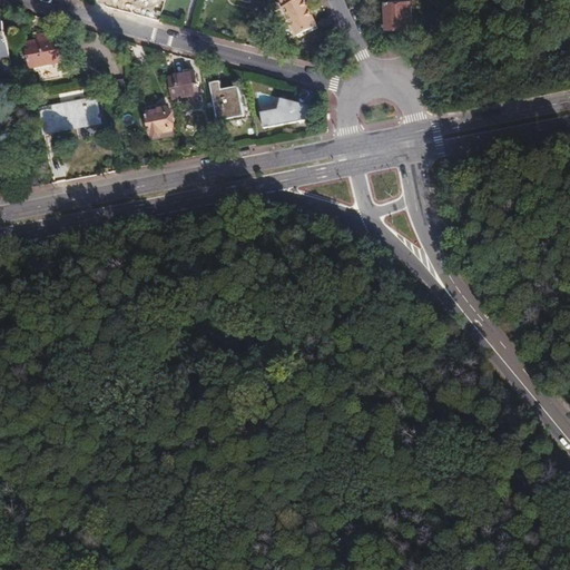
[(295,37),(315,27),(302,0),(278,0),(283,8),(282,9),(295,37)]
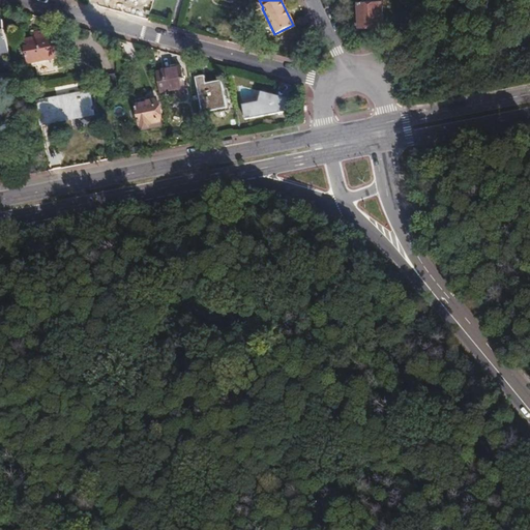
[(360,0),(361,2),(381,1),(381,12),(385,12),(384,0),(360,0)]
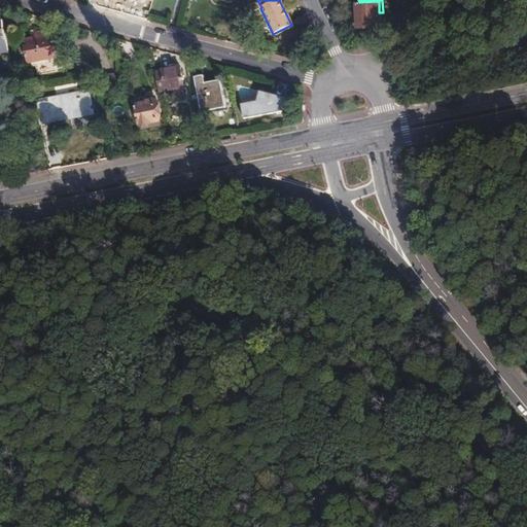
[(379,1),(359,2),(355,2),(356,9),(352,9),(353,27),(369,26),(370,30),(378,30),(378,26),(380,26),(379,12),(379,1)]
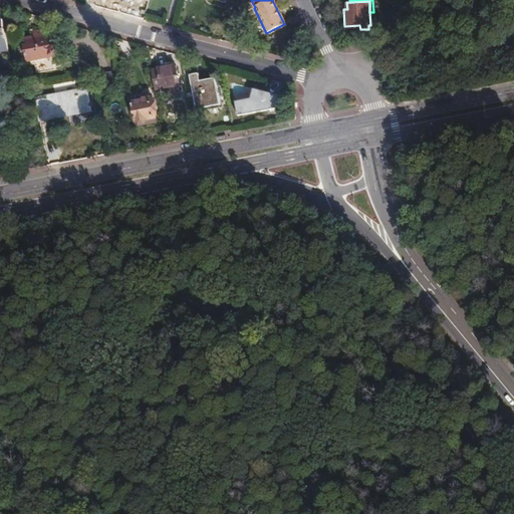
[(46,37),(45,29),(32,31),(33,39),(22,41),(26,61),(27,61),(29,65),(46,62),(45,57),(55,55),(52,36),(46,37)]
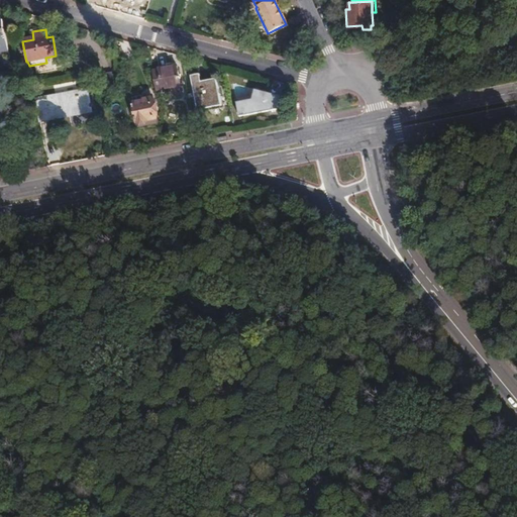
[(176,66),(150,71),(153,85),(161,84),(162,89),(170,88),(172,95),(181,93),(176,66)]
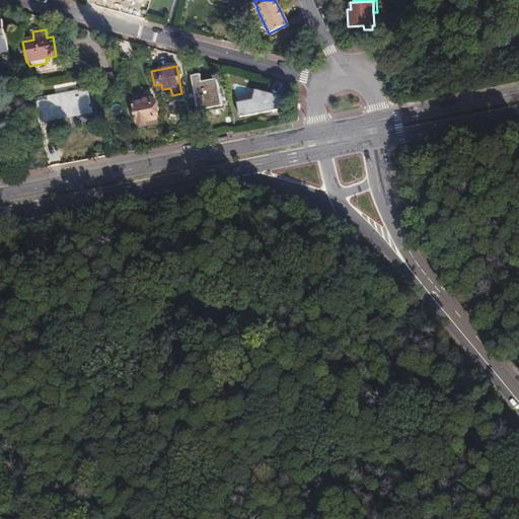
[(222,107),(217,81),(202,83),(200,75),(192,77),(198,112),(222,107)]
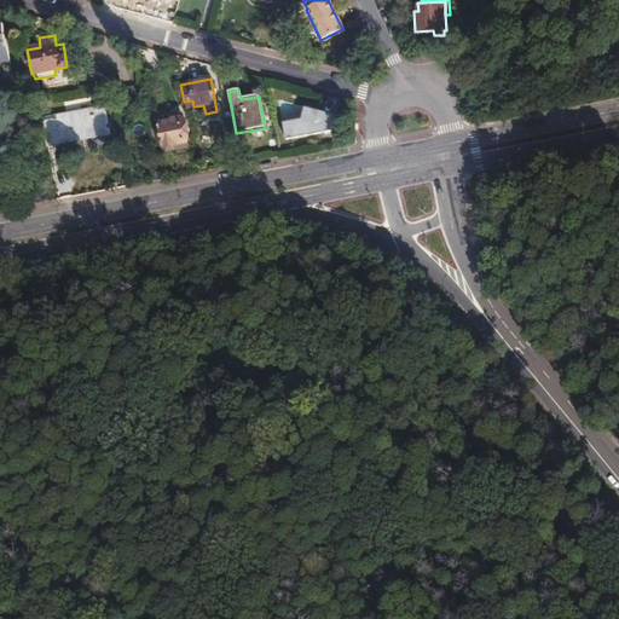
[(103,105),(40,117),(45,143),(108,131),(103,105)]
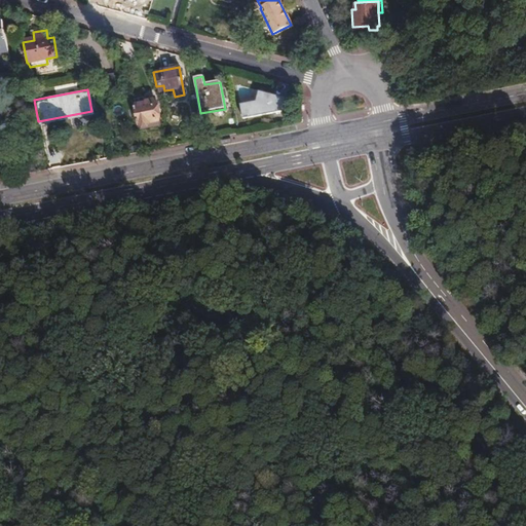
[(259,103),(260,91),(241,90),(240,102),(259,103)]
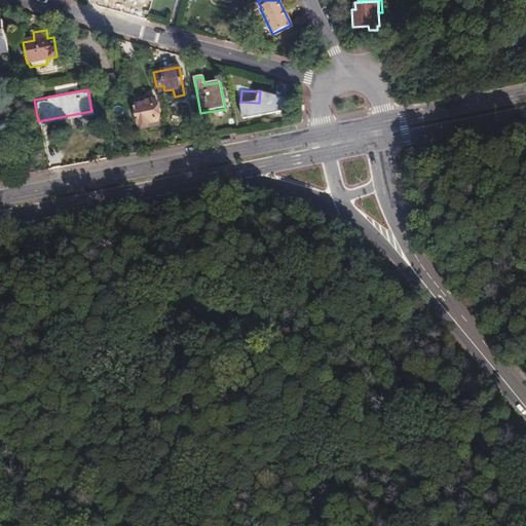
[(261,102),(241,104),(243,117),(291,112),(288,91),(260,95),(261,102)]
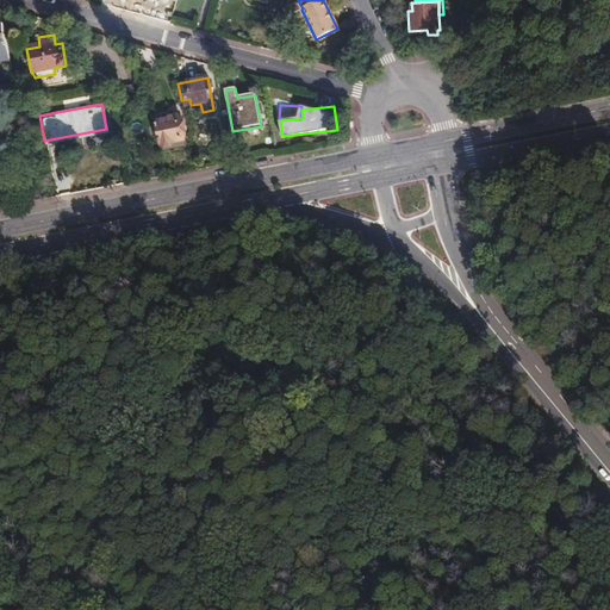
[(175,114),(168,116),(167,118),(167,120),(156,122),(160,144),(161,145),(162,149),(182,145),(178,117),(175,114)]
